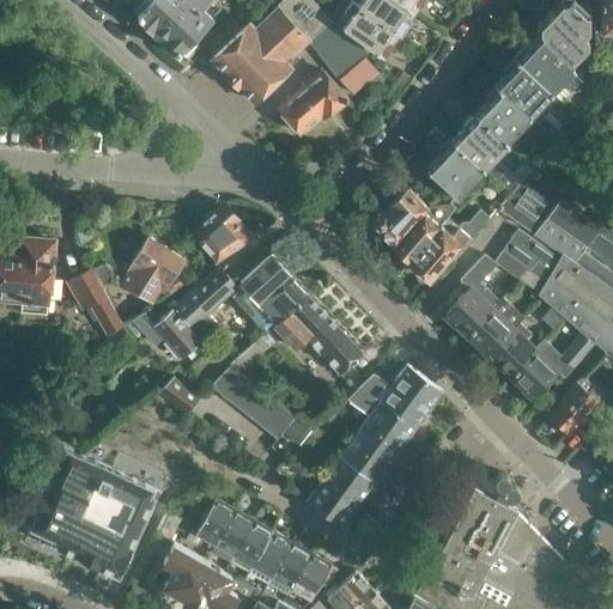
[(152,34),(157,37),(193,0),(153,0),(150,4),(146,0),(139,0),(132,8),(140,16),(137,18),(152,34)]
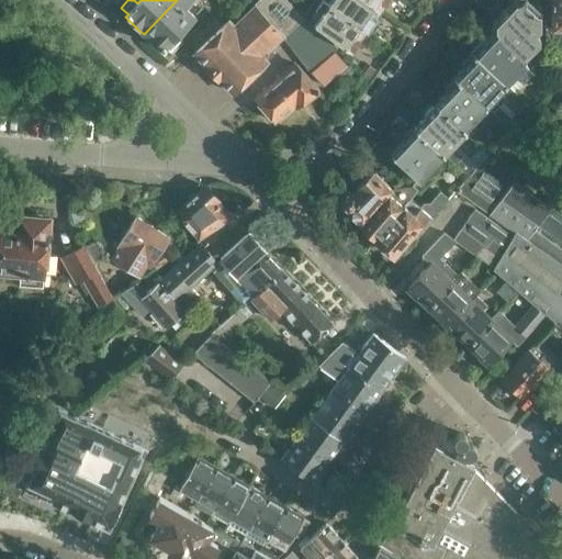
[(177,0),(144,34),(148,38),(163,52),(166,49),(172,56),(175,54),(182,45),(176,38),(194,19),(186,11),(194,0),(177,0)]
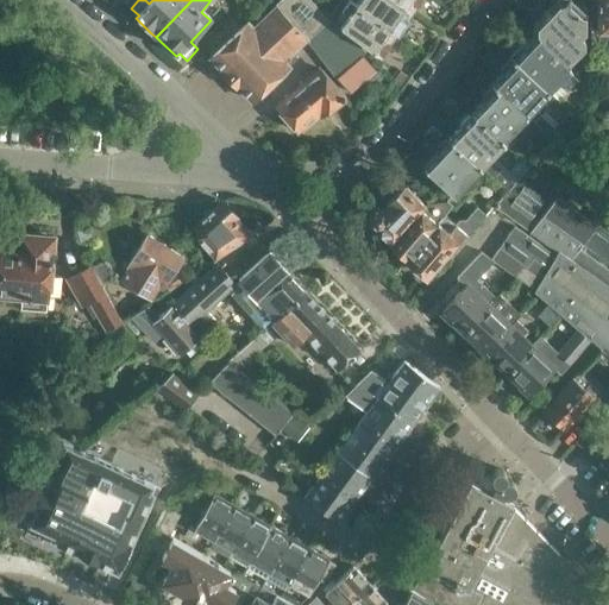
[(337,80),(337,79),(365,55),(313,0),(281,0),(275,6),(253,26),(250,23),(211,60),(252,104),(292,67),(287,62),(307,43),(337,80)]
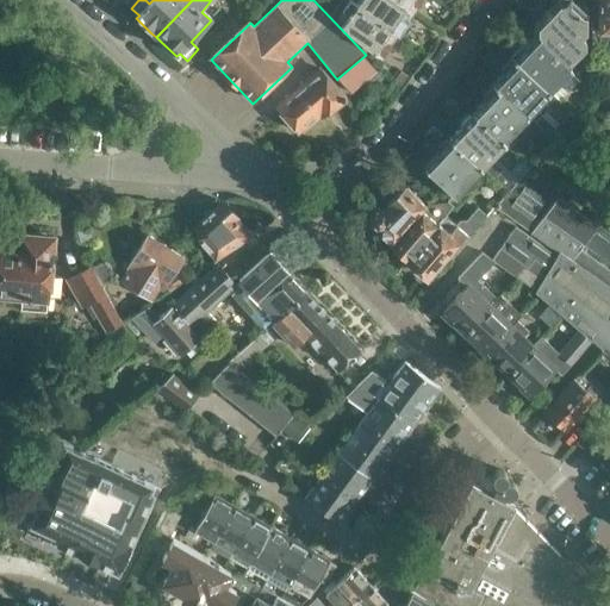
[(349,1),(396,33),(399,36),(409,22),(406,19),(410,12),(392,0),(360,0),(356,5),(349,1)]
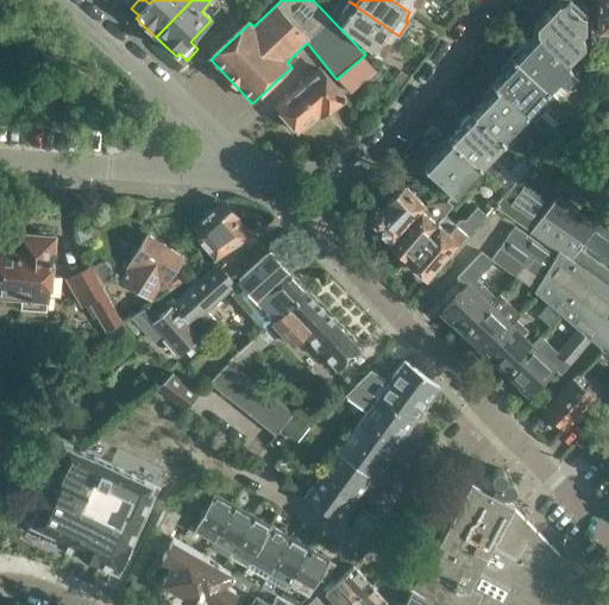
[(391,0),(409,12),(414,6),(419,5),(422,0),(391,0)]
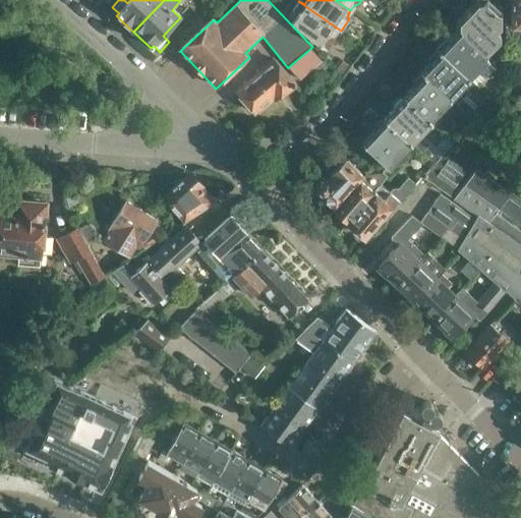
[(456,30),(485,56),(500,41),(500,35),(497,32),(501,27),(501,14),(496,14),(486,5),(490,0),(472,0),(475,2),(456,22),(456,30)]
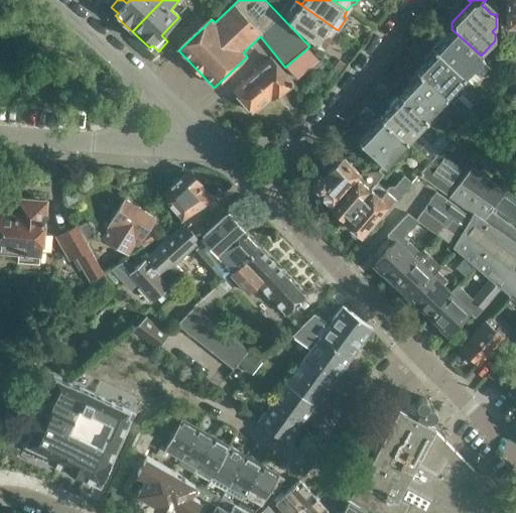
[(515,0),(506,0),(506,28),(507,28),(506,45),(515,44),(515,0)]
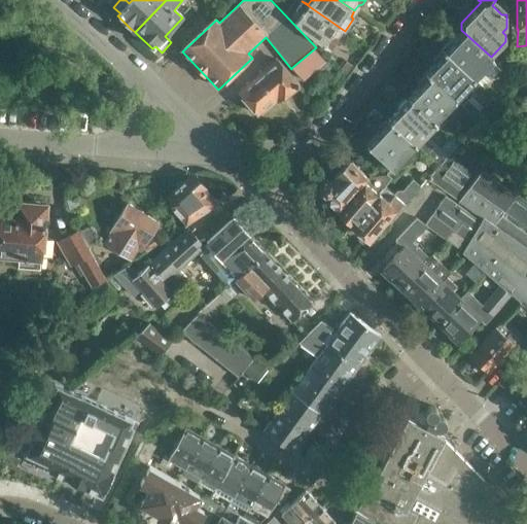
[(342,29),(302,1),(295,10),(301,14),(294,24),(327,48),(328,47),(334,45),(337,42),(337,36),(342,29)]
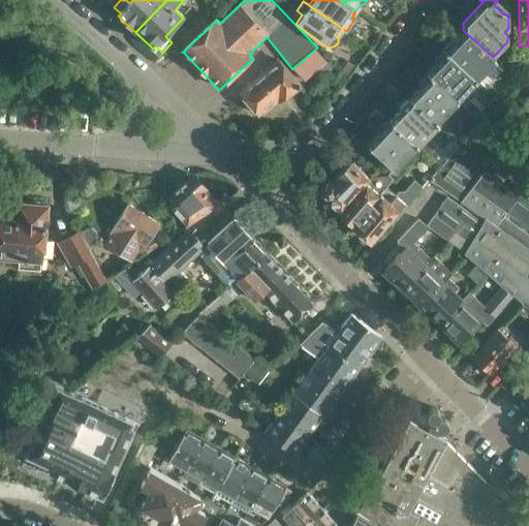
[(444,50),(477,81),(486,88),(502,69),(494,62),(496,60),(463,30),(463,33),(456,41),(453,41),(444,50)]
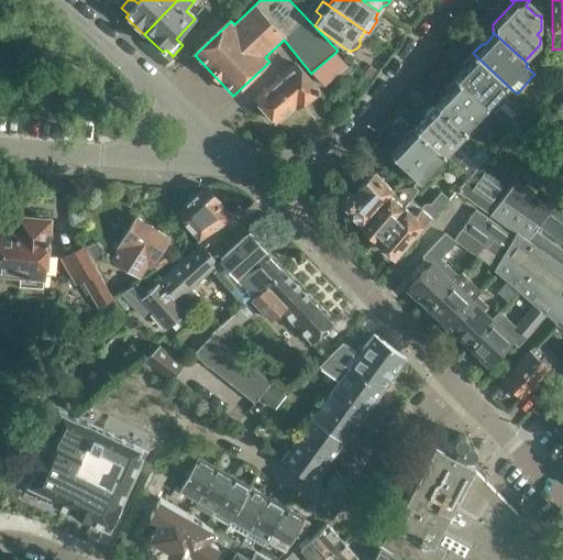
[(311,73),(326,88),(330,85),(337,91),(357,74),(349,65),(348,66),(335,53),(311,73)]
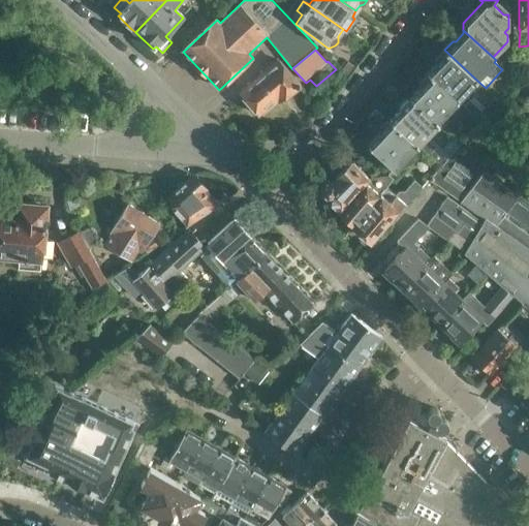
[(477,81),(444,50),(435,60),(435,64),(428,72),(459,101),(477,81)]
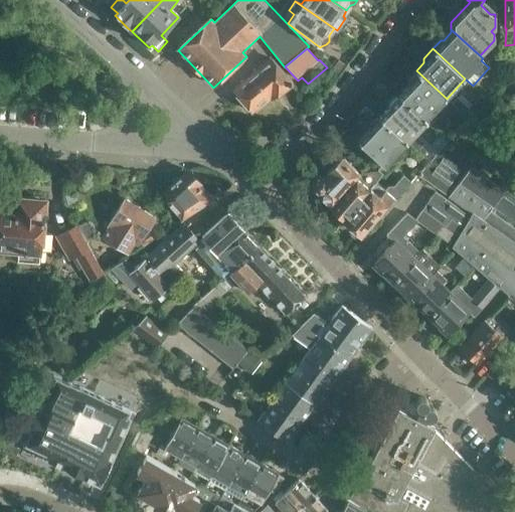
[(270,58),(231,92),(251,114),(255,110),(258,112),(270,100),(272,102),(293,83),(291,81),(292,80),(276,62),(275,63),(270,58)]
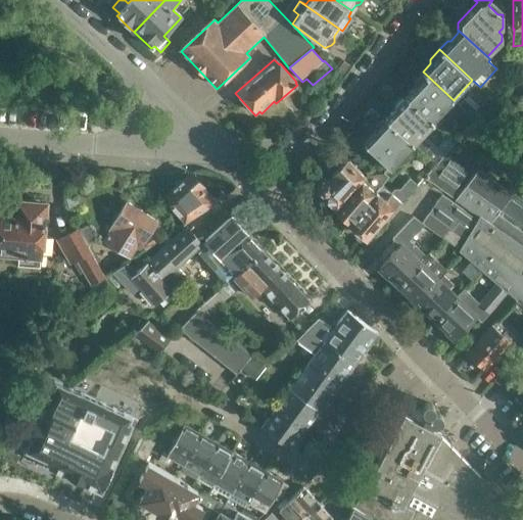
[(407,97),(437,126),(443,120),(438,115),(450,102),(452,102),(454,100),(423,72),(422,73),(423,75),(416,83),(416,85),(417,86),(407,96),(408,96),(407,97)]
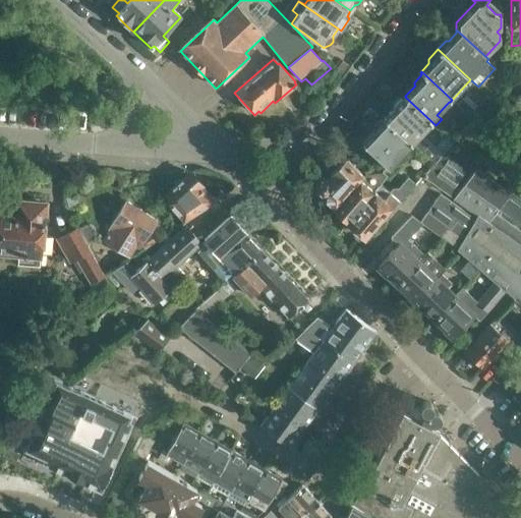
[(396,107),(384,120),(385,120),(411,145),(422,155),(427,149),(428,148),(418,137),(430,124),(433,127),(436,125),(405,97),(402,101),(403,101),(397,108),(396,107)]
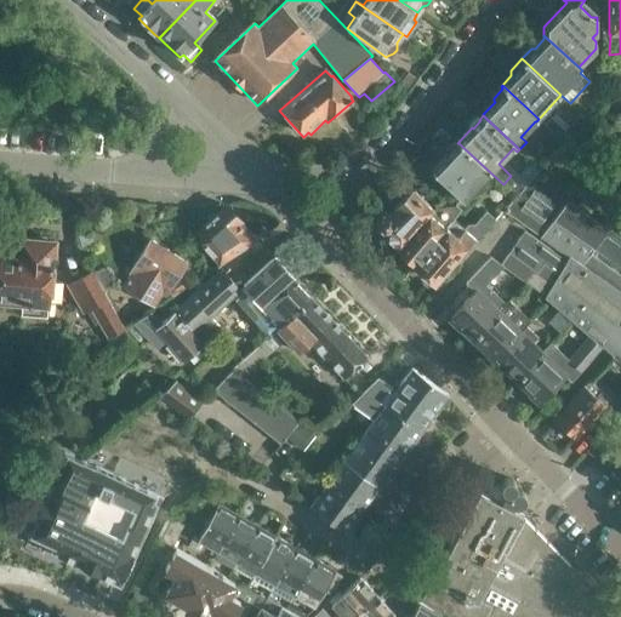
[(540,123),(558,141),(569,129),(554,115),(551,119),(547,115),(540,123)]
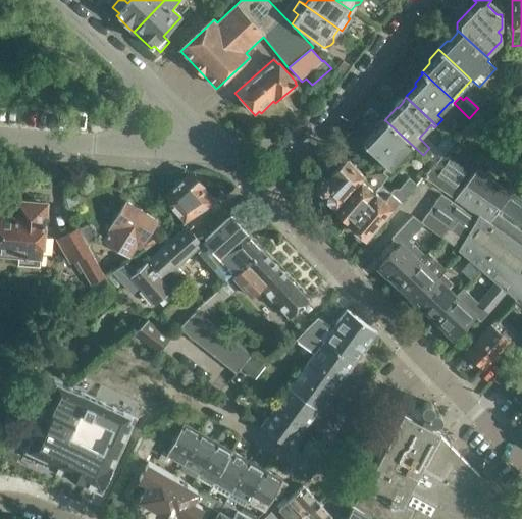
[(375,131),(363,144),(395,173),(397,171),(392,166),(404,154),(412,145),(385,120),(382,123),(379,123),(375,127),(375,131)]
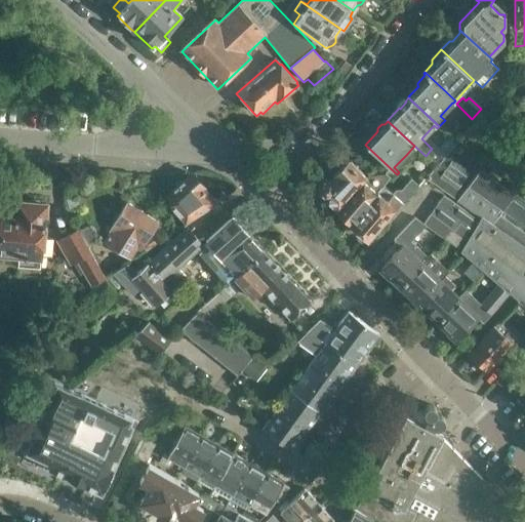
[(481,218),(524,250),(524,191),(519,187),(514,193),(488,175),(493,168),(486,163),(486,162),(457,144),(443,161),(437,168),(425,182),(428,185),(430,183),(457,202),(456,203),(481,219),(481,218)]
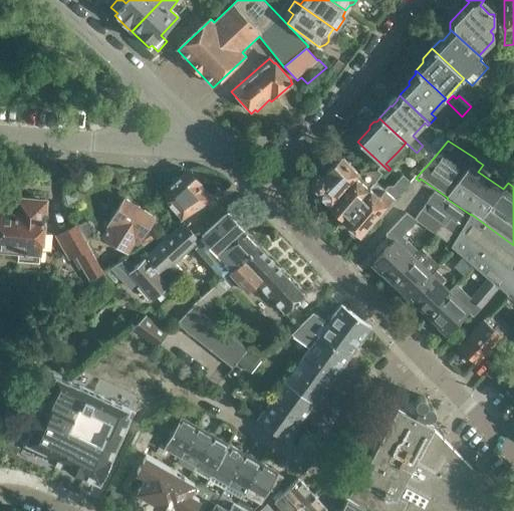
[(416,154),(428,165),(434,158),(422,147),(416,154)]
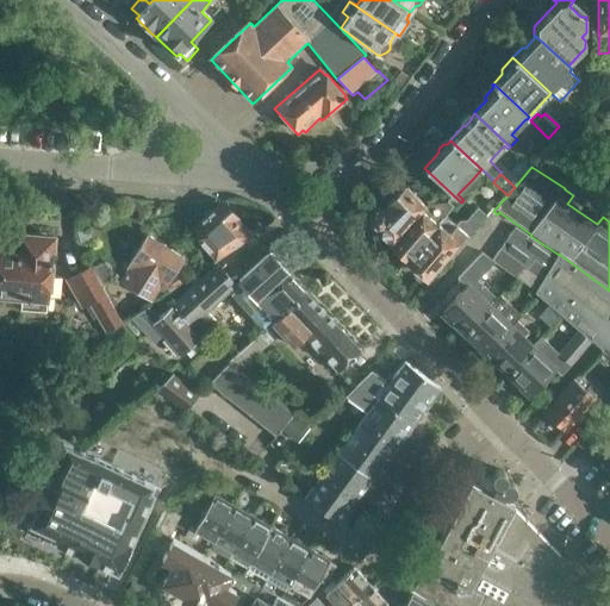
[(391,244),(424,208),(427,207),(406,187),(383,211),(375,211),(371,217),(369,224),(375,230),(383,230),(381,235),(391,244)]
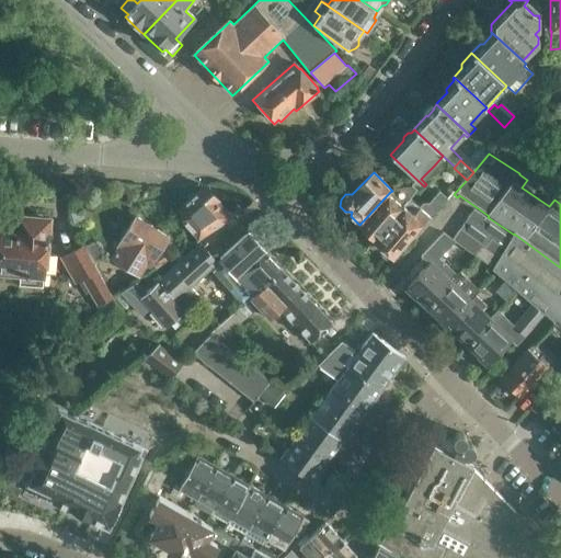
[(182,223),(198,240),(231,218),(217,203),(218,202),(204,188),(180,211),(181,212),(182,223)]
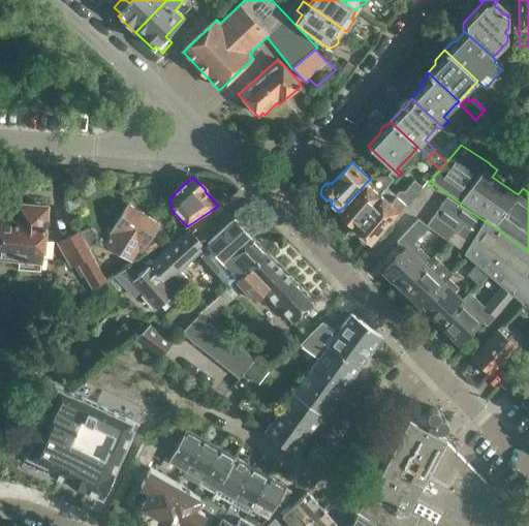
[(370,180),(368,181),(339,212),(352,226),(353,226),(391,182),(393,180),(389,177),(373,179),(371,178),(370,180)]
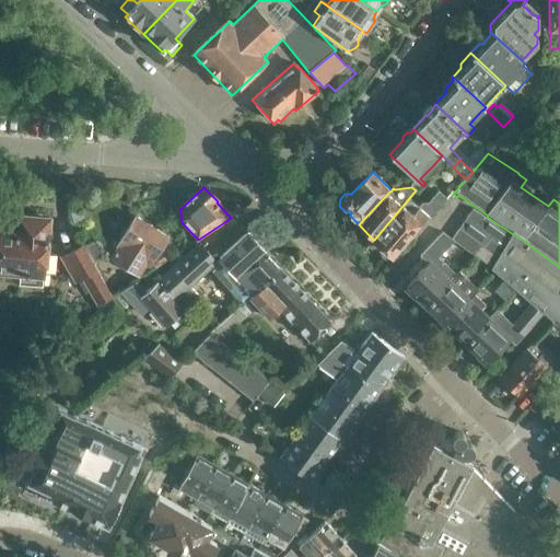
[(413,193),(374,240),(394,257),(428,217),(431,219),(447,199),(439,192),(428,204),(422,205),(419,208),(409,199),(413,193)]
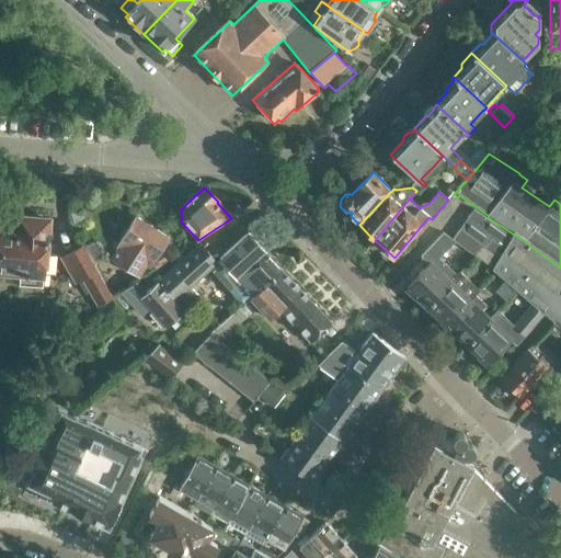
[(485,246),(497,254),(508,235),(474,211),(461,229),(485,246)]
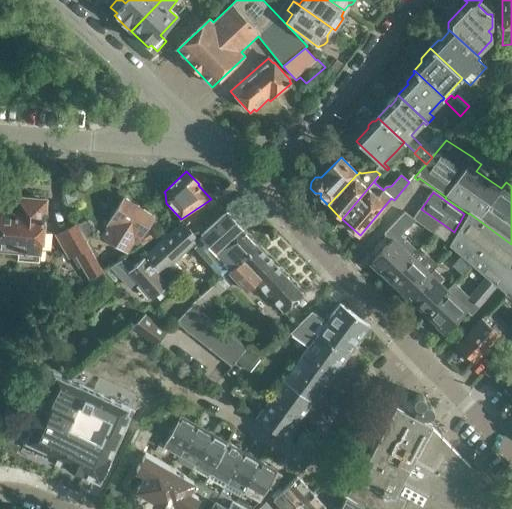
[(22,262),(40,263),(45,199),(16,196),(15,203),(0,201),(0,250),(22,253),(22,262)]
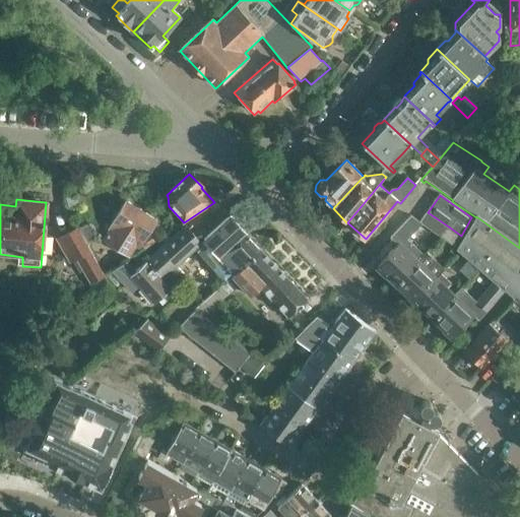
[(110,231),(103,242),(129,258),(136,247),(140,249),(157,221),(126,202),(109,230),(110,231)]
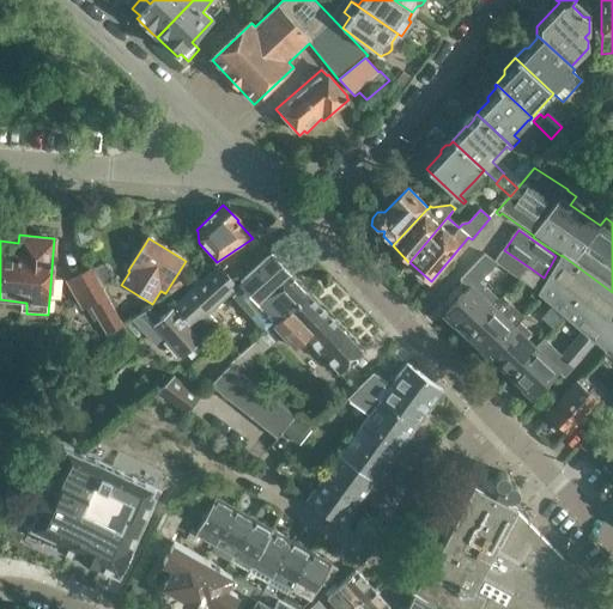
[(504,250),(495,263),(521,281),(530,268),(504,250)]
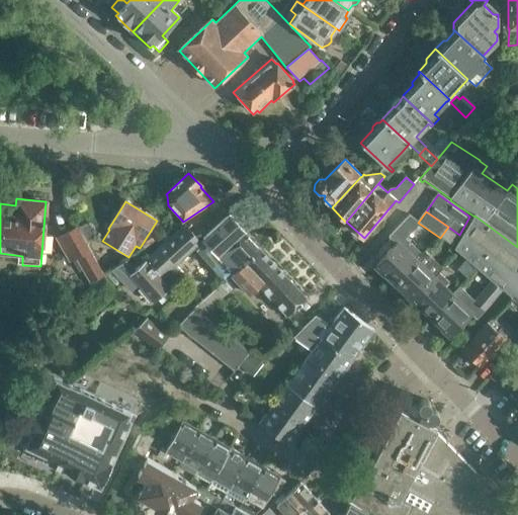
[(198,251),(195,253),(223,283),(226,280),(231,276),(259,249),(243,232),(244,231),(229,216),(202,241),(205,245),(198,251)]
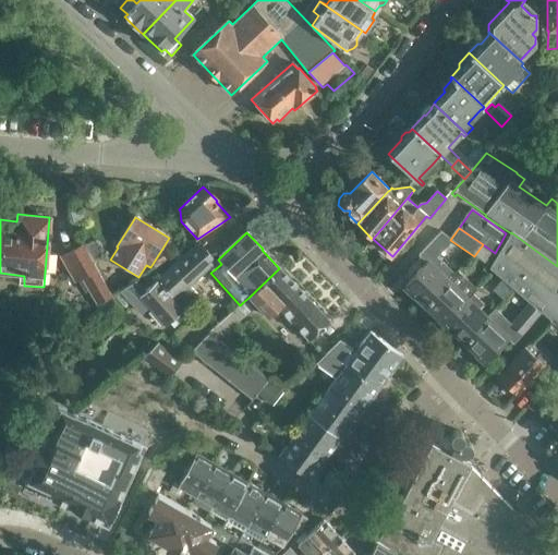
[(427,264),(404,288),(424,306),(450,279),(453,275),(436,258),(452,241),(450,240),(441,232),(420,256),(427,264)]
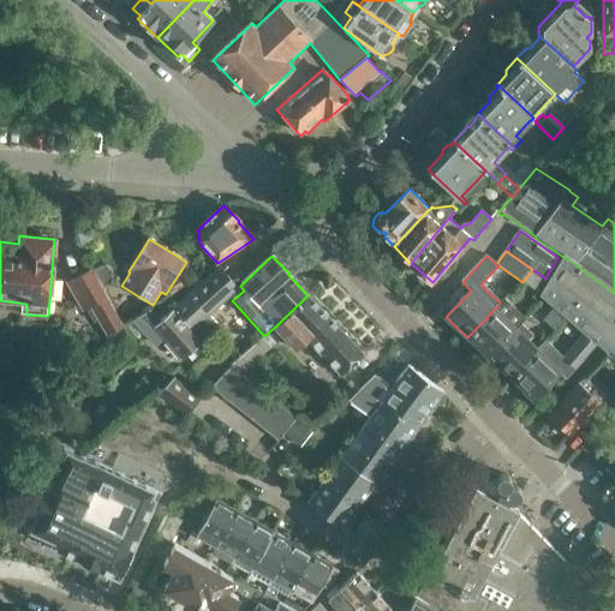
[(563,257),(539,297),(585,335),(597,346),(597,345),(607,353),(605,353),(607,354),(614,361),(614,293),(563,256),(563,257)]
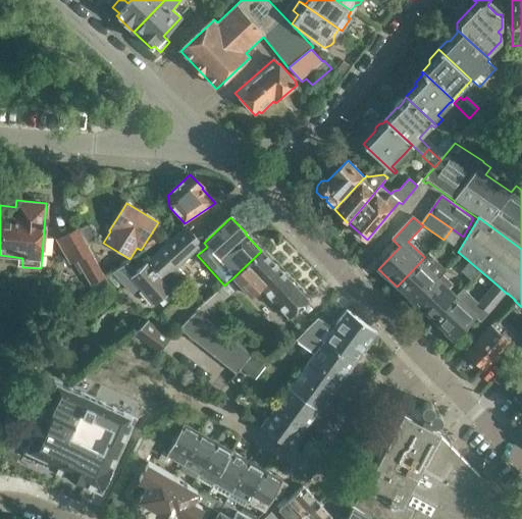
[(463,237),(452,228),(444,240),(456,249),(463,237)]
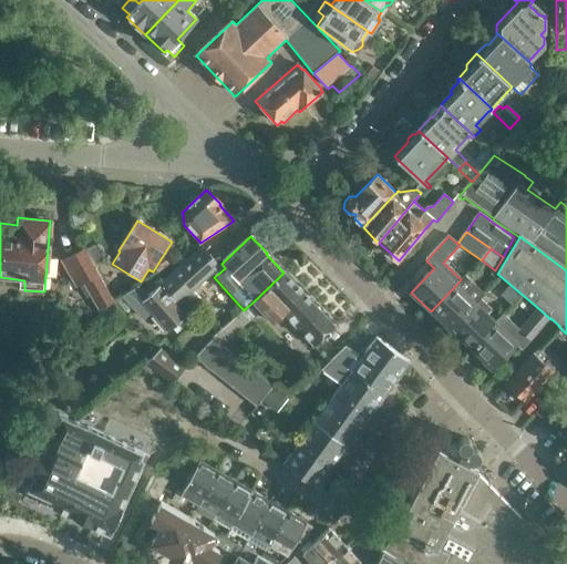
[(158,286),(147,296),(138,286),(123,296),(144,319),(151,314),(167,332),(203,301),(193,290),(219,267),(203,249),(158,286)]
